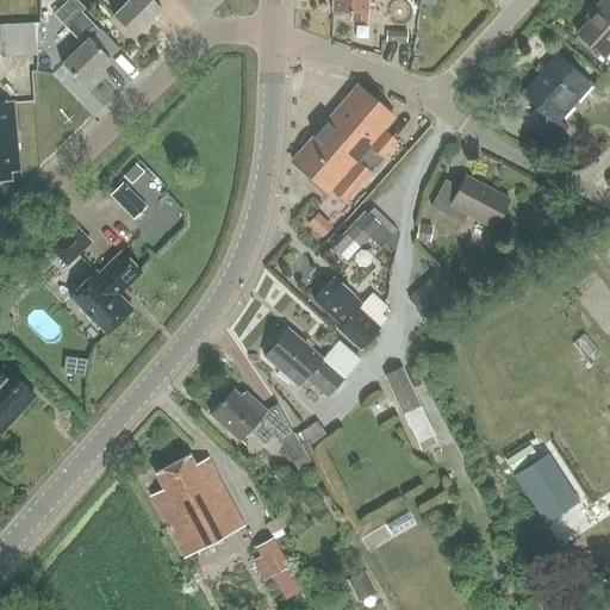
[(63,29),(64,27),(81,45),(61,64),(81,87),(109,61),(88,41),(98,32),(81,14),(85,11),(74,0),(69,0),(53,16),(63,29)]
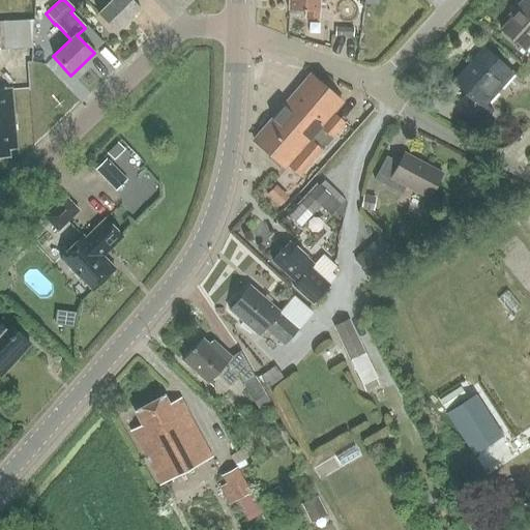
[(115,33),(141,8),(131,0),(113,0),(97,16),(115,33)]
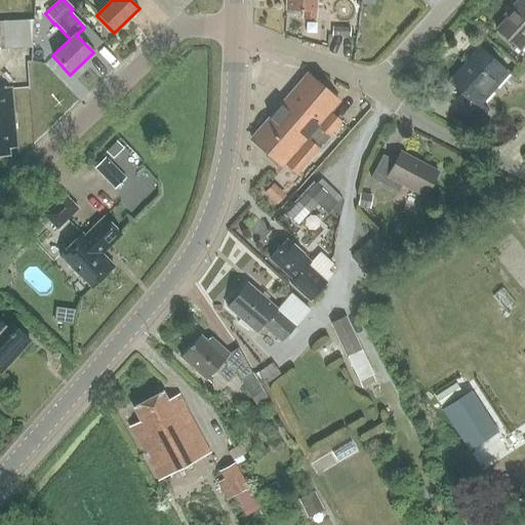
[(286,0),(286,10),(303,11),(303,18),(315,19),(316,0),(286,0)]
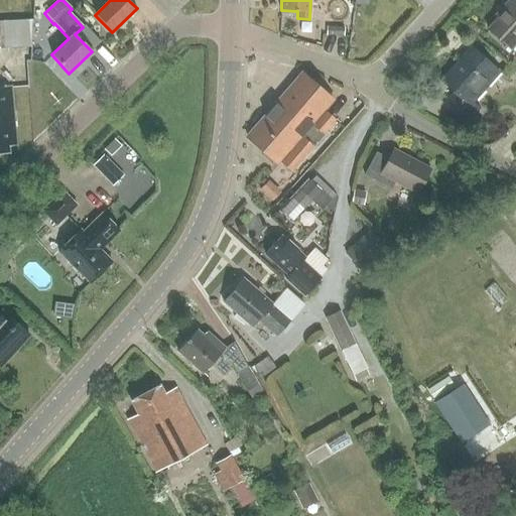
[(515,2),(514,0),(487,29),(509,49),(515,41),(515,2)]
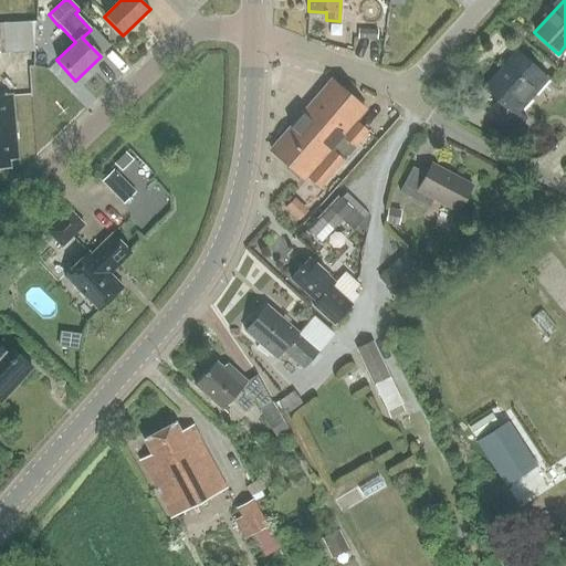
[(515,113),(546,79),(515,51),(481,91),(495,103),(484,115),(510,137),(524,121),(515,113)]
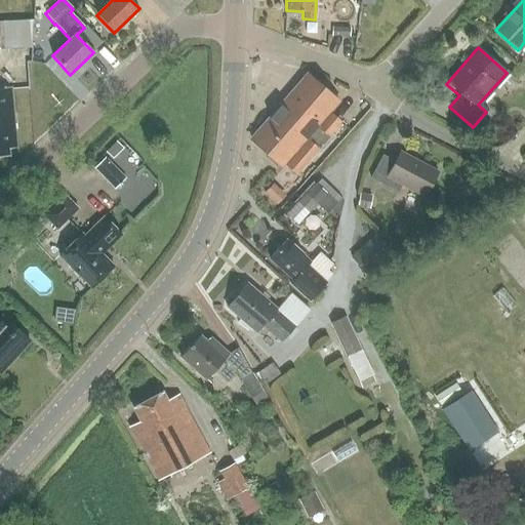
[(296,176),(340,123),(329,113),(339,102),(308,74),(257,132),(259,133),(252,142),(283,168),(284,166),(296,176)]
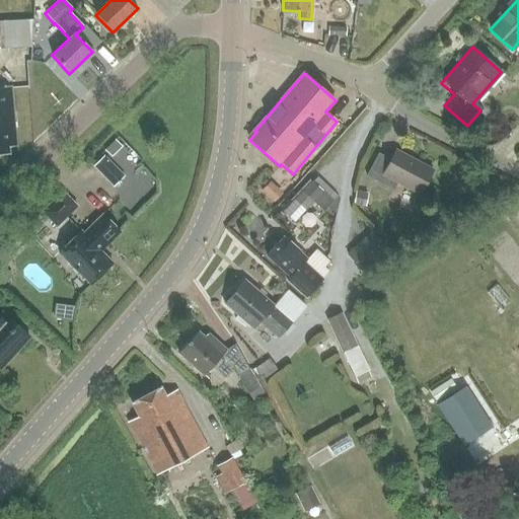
[(15,146),(10,87),(0,88),(0,154),(7,154),(7,147),(15,146)]
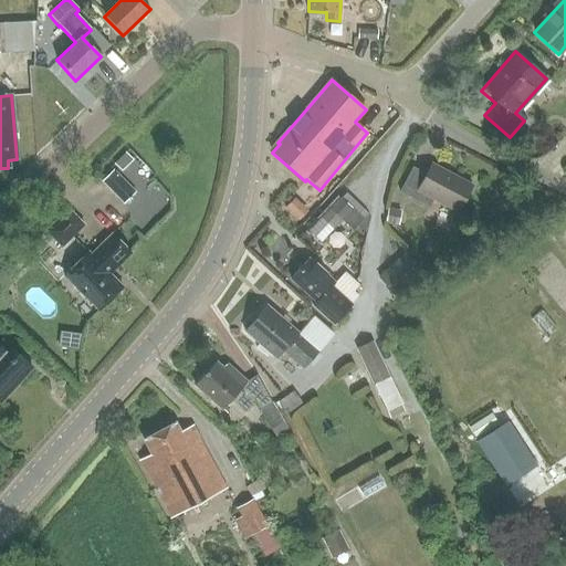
[(458,213),(472,186),(431,164),(426,175),(412,168),(399,192),(429,208),(433,200),(458,213)]
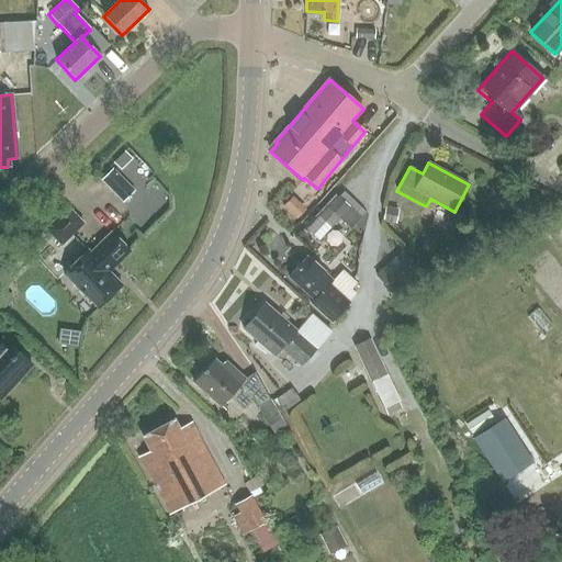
[(133,191),(112,169),(100,181),(121,203),(133,191)]
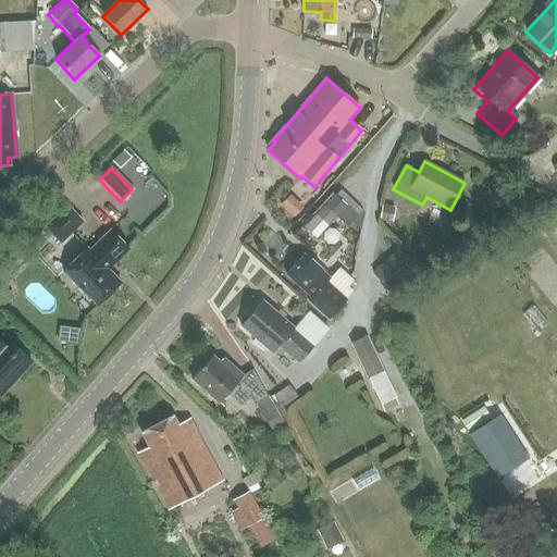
[(346,206),(334,195),(323,206),(335,217),(346,206)]
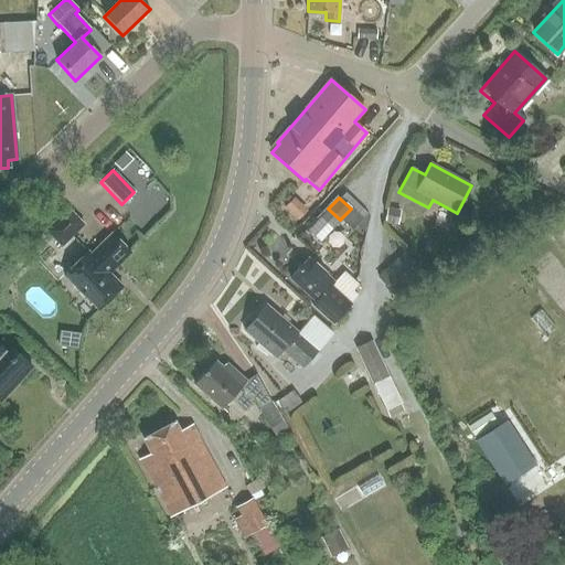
[(307,211),(292,199),(283,209),(296,222),(307,211)]
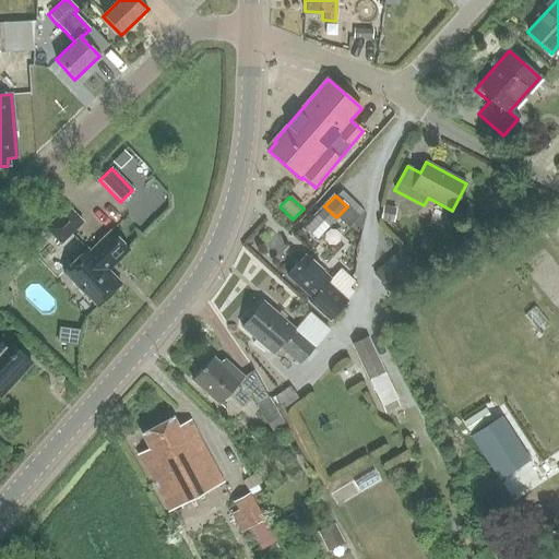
[(384,206),(382,219),(392,222),(394,209),(384,206)]
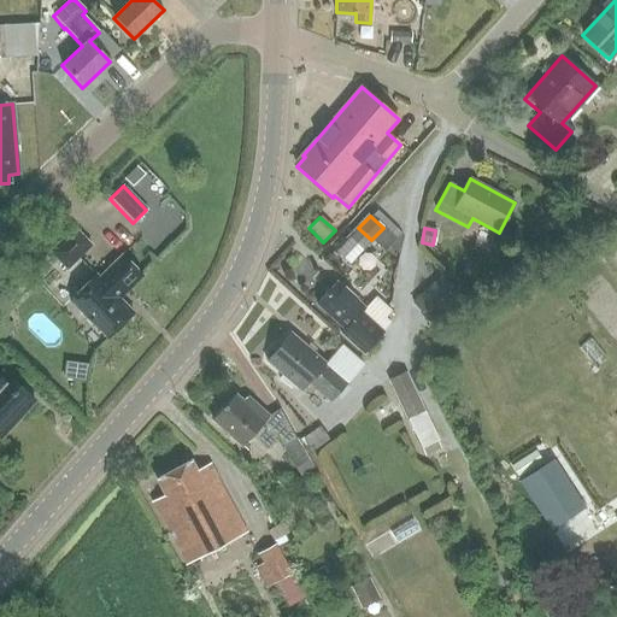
[(65,269),(89,246),(72,229),(50,252),(65,269)]
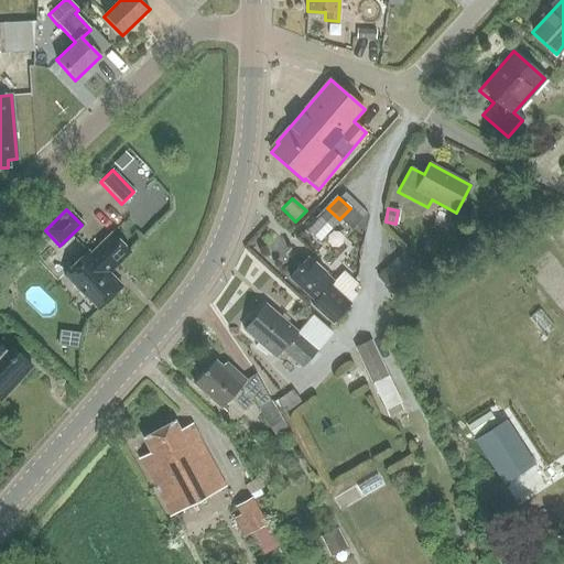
[(108,274),(130,253),(111,235),(90,255),(87,252),(64,277),(98,311),(122,289),(108,274)]
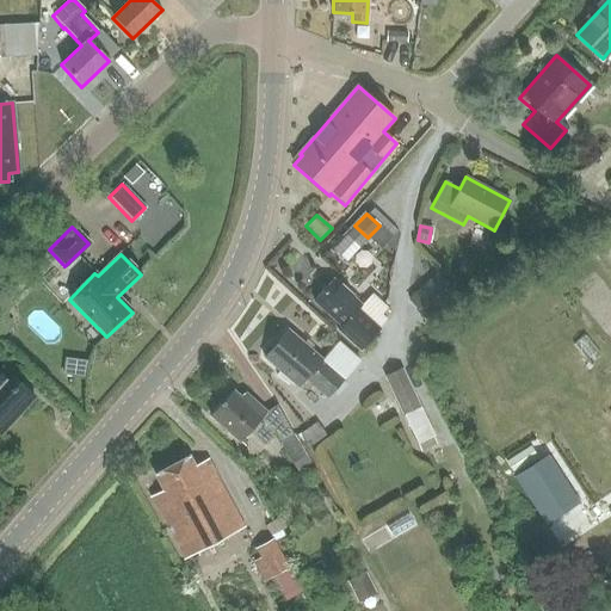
[(437,273),(407,301),(425,320),(454,292),(437,273)]
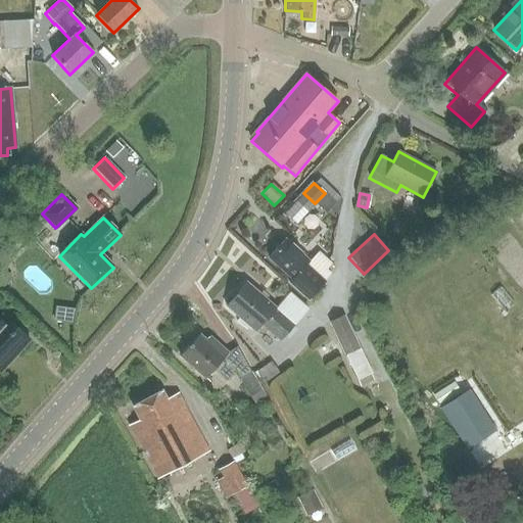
[(316,303),(333,285),(308,263),(310,262),(285,240),(269,257),(292,280),(292,281),(316,303)]
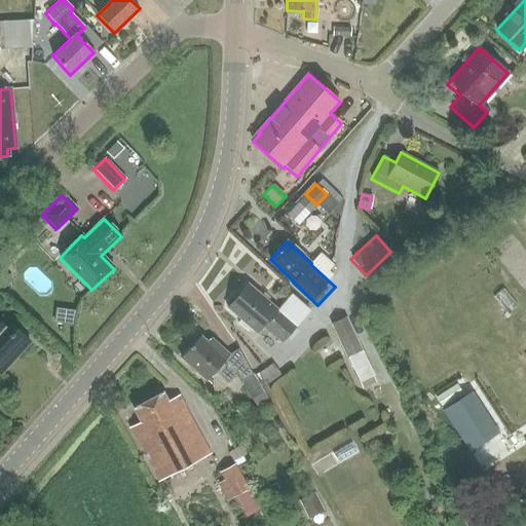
[(229,305),(226,309),(239,322),(237,325),(248,334),(250,331),(256,336),(263,328),(283,344),(297,328),(278,312),(248,285),(235,298),(234,297),(227,304),(229,305)]
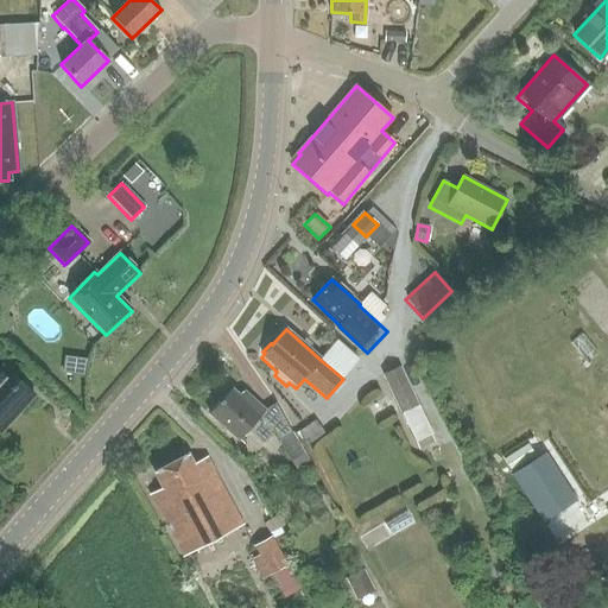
[(0,432),(0,434),(33,397),(2,368),(0,366),(0,432)]
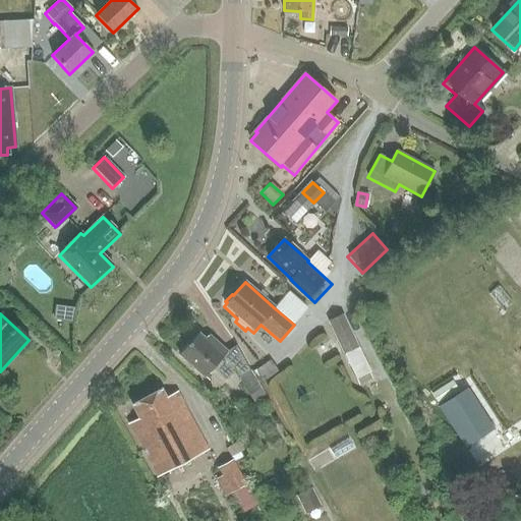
[(372,379),(342,314),(327,322),(358,386),(372,379)]
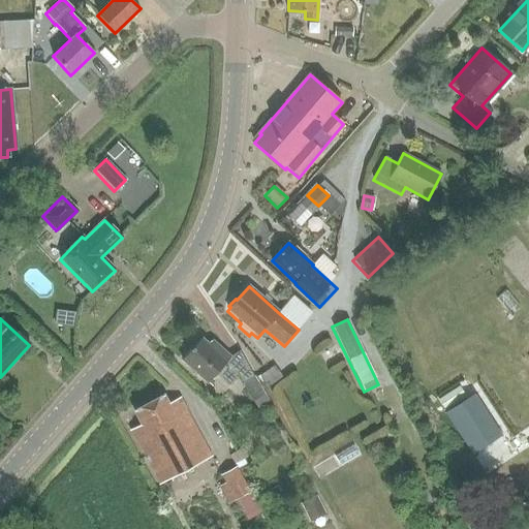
[(228,386),(238,376),(244,383),(254,378),(240,351),(228,358),(213,344),(210,348),(200,339),(182,360),(208,384),(216,374),(228,386)]
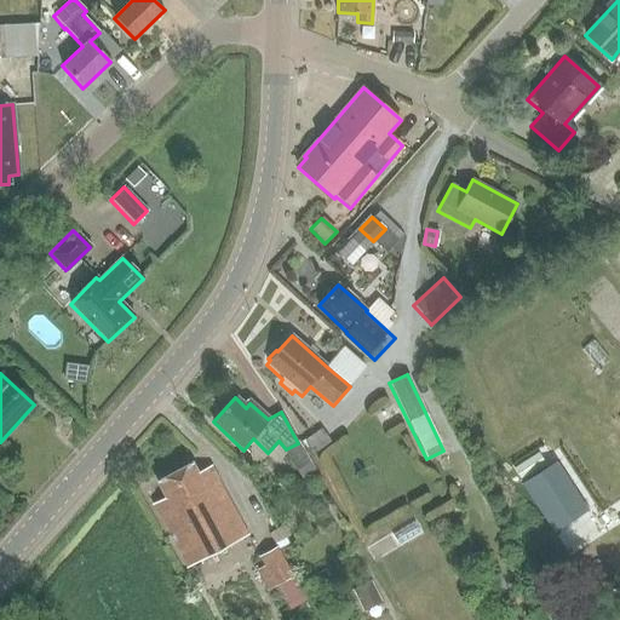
[(321,430),(306,441),(314,453),(329,442),(321,430)]
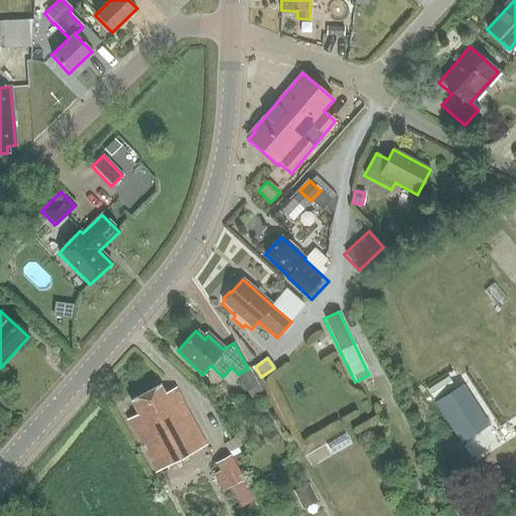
[(248,369),(238,374),(251,397),(261,392),(248,369)]
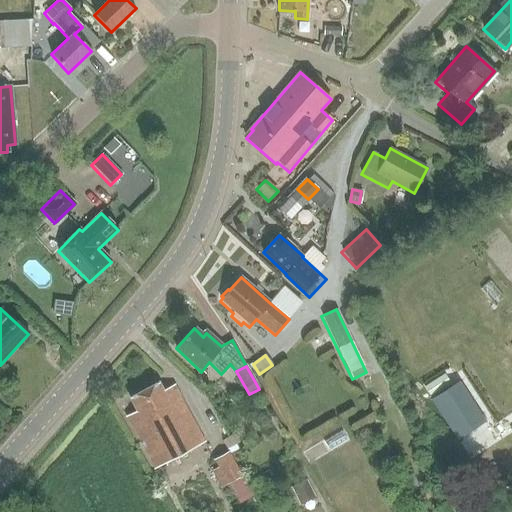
[(459,381),(432,398),(458,440),(485,423),(459,381)]
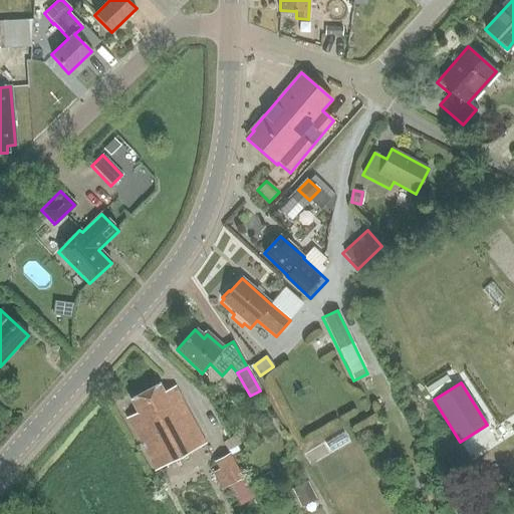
[(155,472),(205,445),(174,388),(163,394),(158,386),(130,401),(136,413),(125,418),(155,472)]
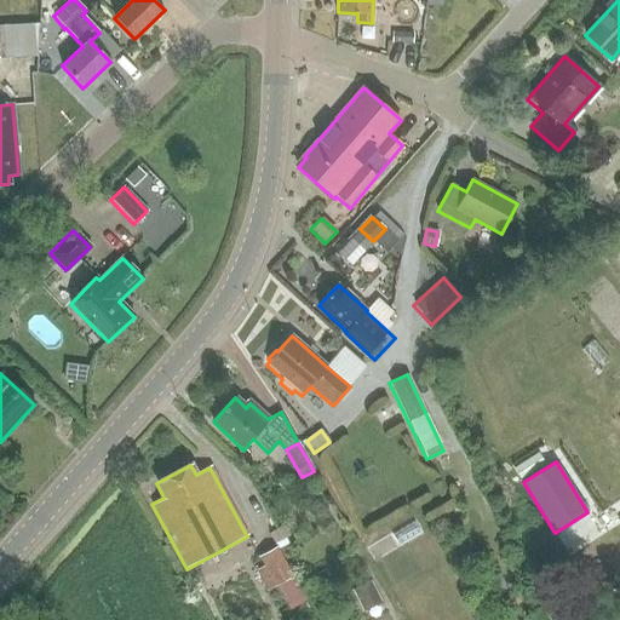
[(372,544),(382,562),(432,537),(423,518),(372,544)]
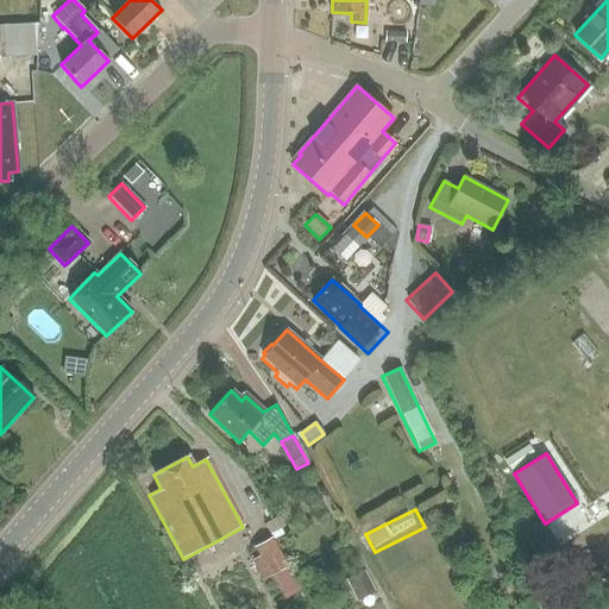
[(288,567),(271,539),(253,550),(269,578),(288,567)]
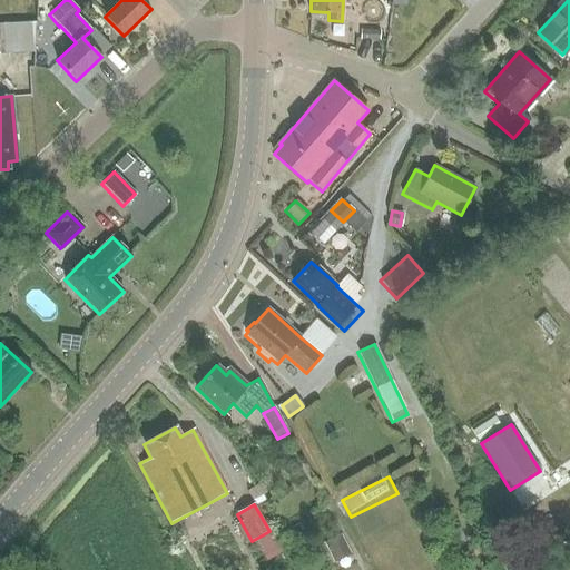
[(557,520),(543,522),(547,537),(559,534),(557,520)]
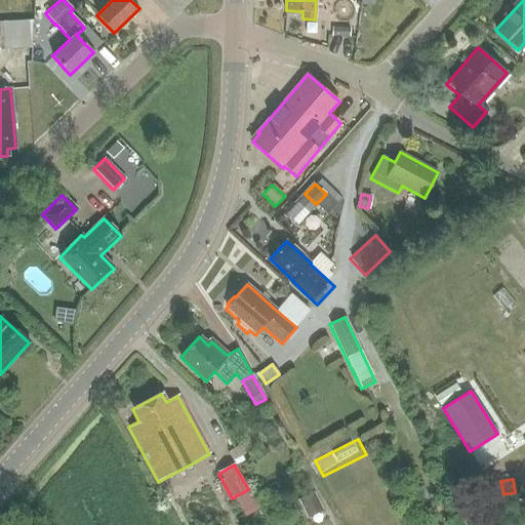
[(315,492),(298,500),(308,518),(323,510),(315,492)]
